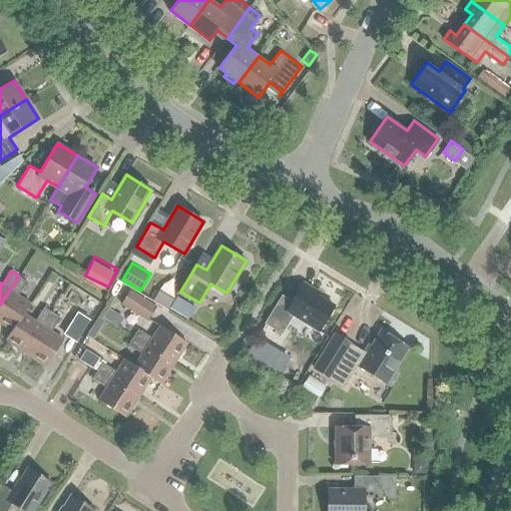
[(28,281),(19,276),(0,305),(0,321),(12,330),(24,314),(31,304),(19,296),(28,281)]
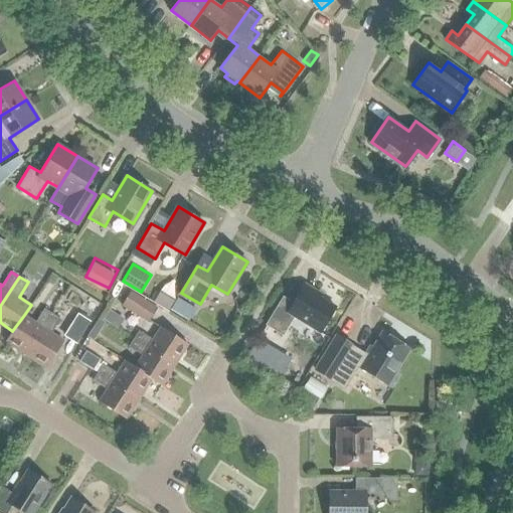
[(295,316),(321,332),(336,306),(316,294),(318,291),(306,284),(294,302),(284,296),(267,324),(268,325),(284,335),(295,316)]
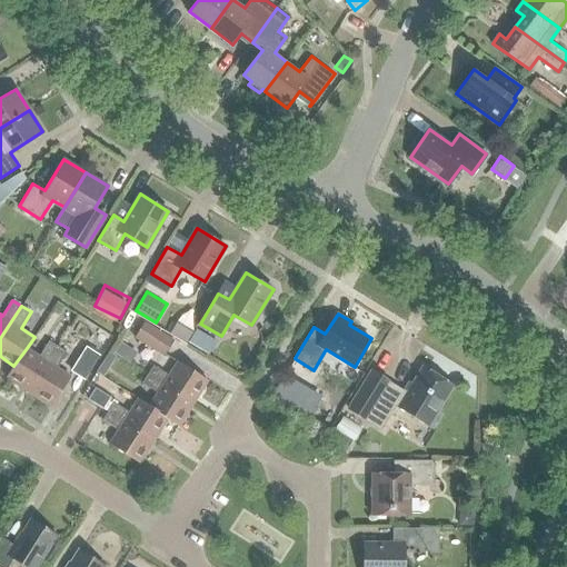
[(135,337),(165,356),(176,339),(146,320),(135,337)]
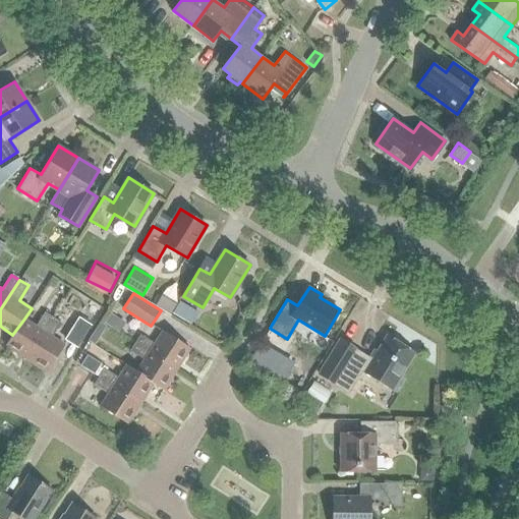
[(191,323),(198,310),(180,300),(173,312),(191,323)]
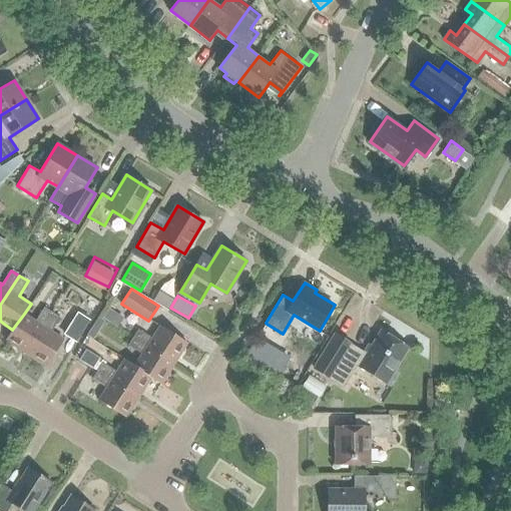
[(24,314),(12,330),(6,340),(26,353),(53,312),(45,307),(35,321),(24,314)]
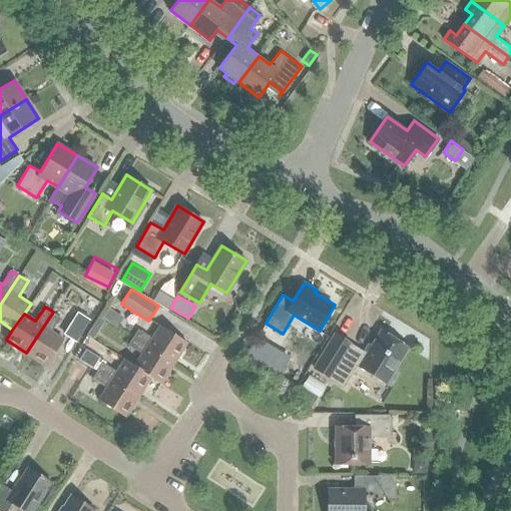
[(103,316),(118,327),(124,318),(109,308),(103,316)]
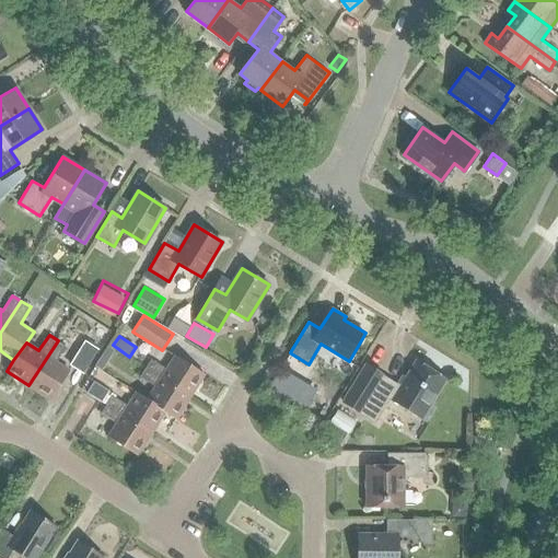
[(67,346),(58,340),(28,385),(51,399),(70,370),(57,361),(67,346)]
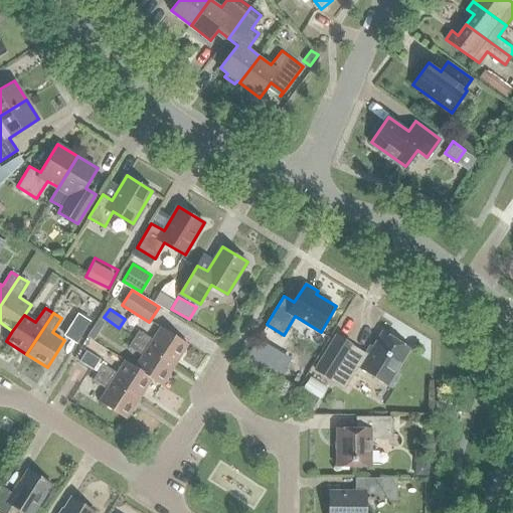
[(79,313),(64,335),(77,343),(92,320),(79,313)]
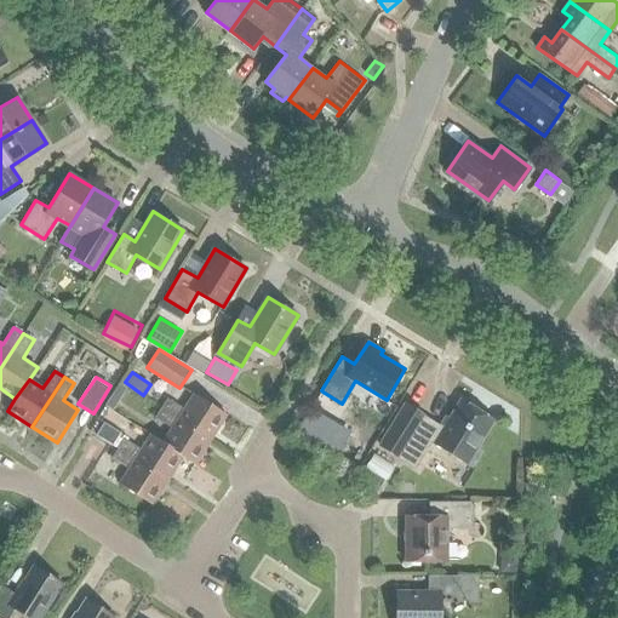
[(120,382),(112,395),(120,400),(127,387),(120,382)]
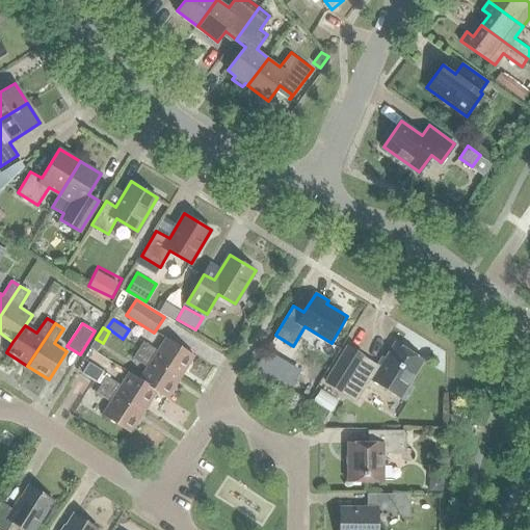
[(143,341),(138,349),(181,376),(194,354),(166,337),(159,350),(143,341)]
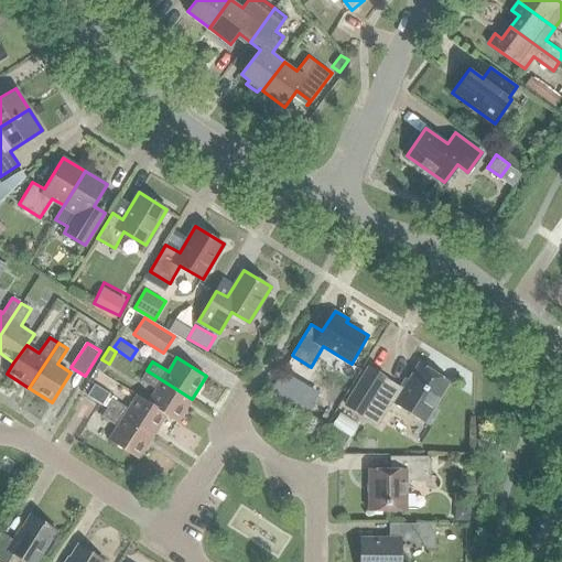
[(369,366),(346,403),(379,424),(389,409),(411,422),(415,414),(430,423),(439,409),(434,407),(450,381),(446,379),(447,376),(438,369),(436,373),(420,363),(404,388),(401,386),(397,393),(381,385),(387,377),(369,366)]
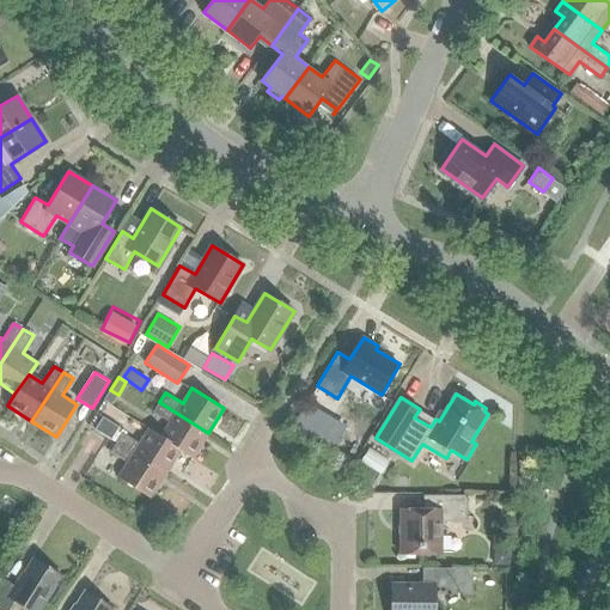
[(307,401),(294,422),(313,434),(327,413),(307,401)]
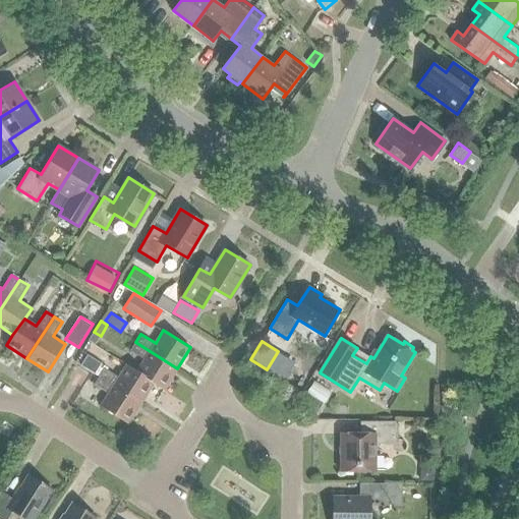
[(164,389),(177,368),(135,342),(130,350),(145,359),(137,370),(154,383),(164,389)]
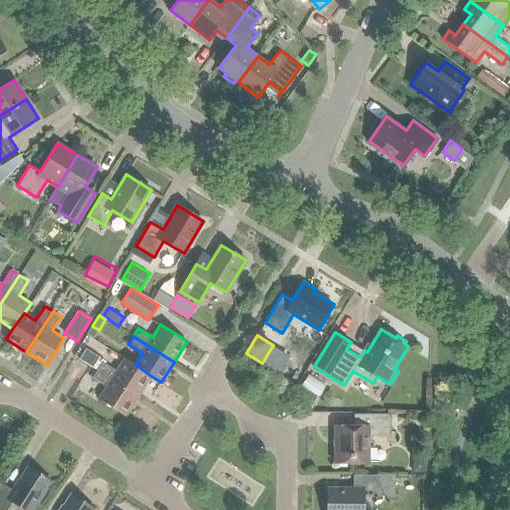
[(87,348),(80,358),(94,367),(101,356),(87,348)]
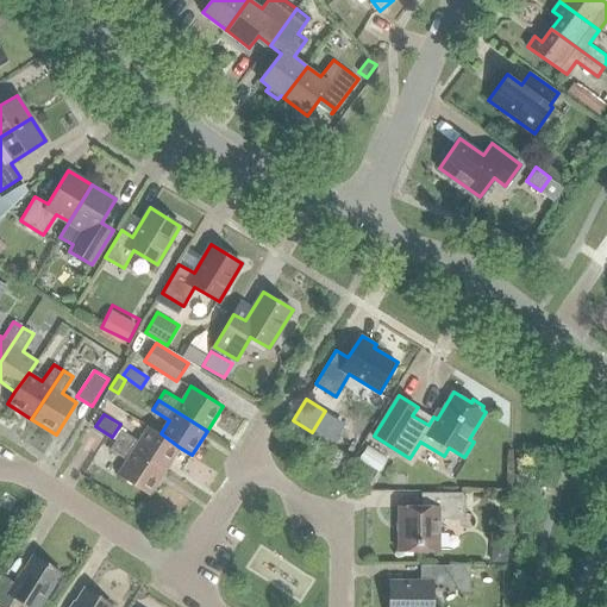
[(123,430),(117,439),(166,471),(180,448),(161,433),(149,425),(139,440),(123,430)]
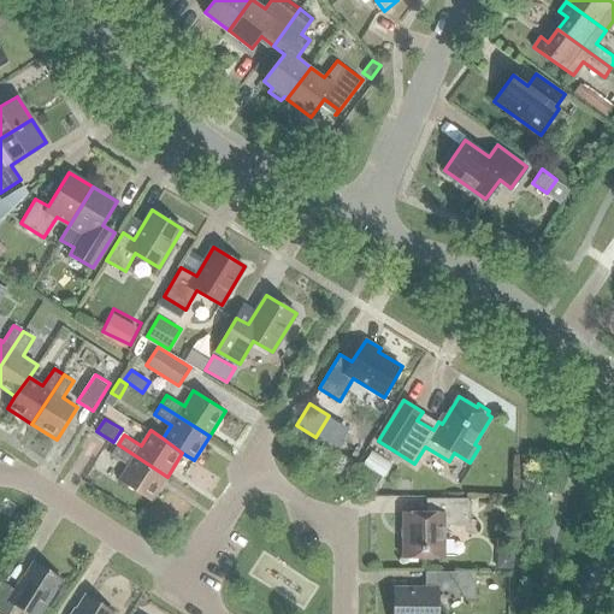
[(129,465),(119,479),(152,501),(167,477),(118,444),(112,454),(129,465)]
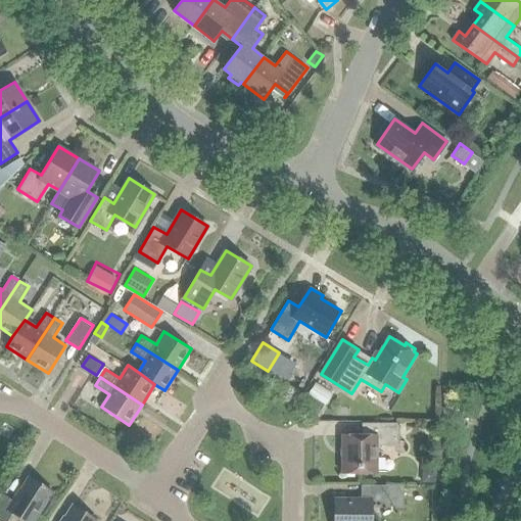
[(309,394),(328,406),(334,393),(316,382),(309,394)]
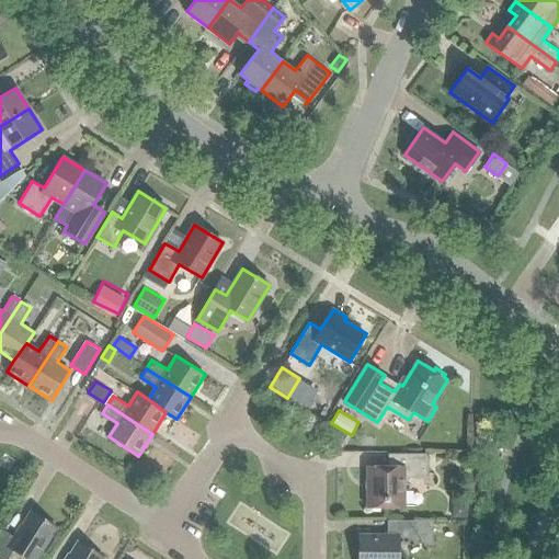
[(405,478),(429,478),(429,453),(389,454),(389,467),(367,467),(367,506),(405,506),(405,478)]
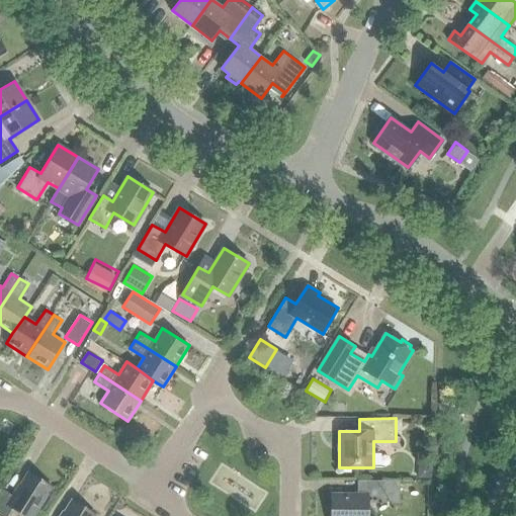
[(430,465),(419,464),(418,477),(430,478),(431,465),(430,465)]
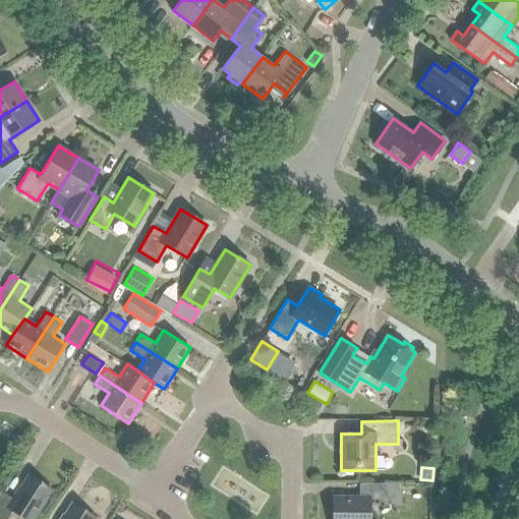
[(0,497),(0,518),(7,518),(13,511),(26,518),(34,518),(53,489),(29,474),(13,498),(3,492),(0,497)]
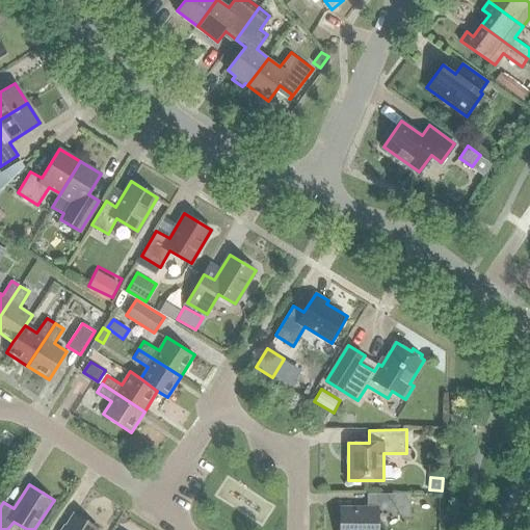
[(377,529),(378,515),(411,515),(412,494),(368,493),(368,506),(341,506),(340,529),(377,529)]
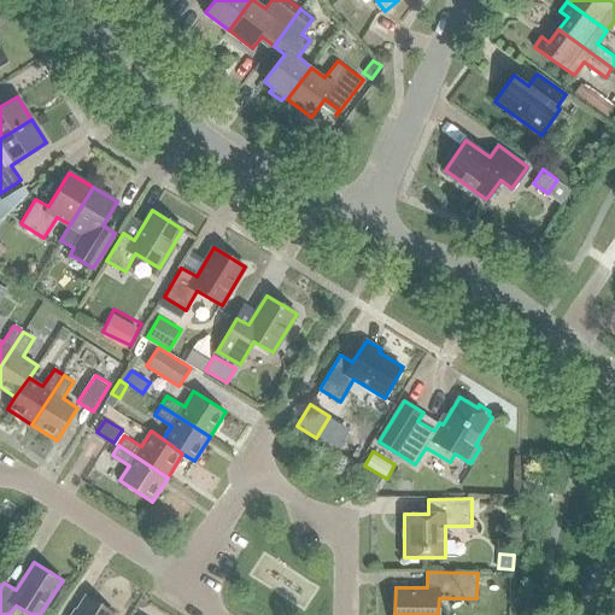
[(72,614),(112,614),(115,614),(86,596),(72,614)]
